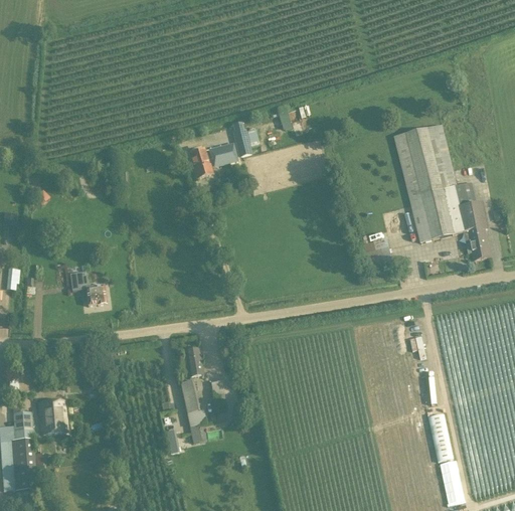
[(245,130),(245,127),(243,128),(241,123),(232,125),(233,130),(232,131),(237,149),(238,155),(251,152),(249,145),(259,143),(254,127),(245,130)]
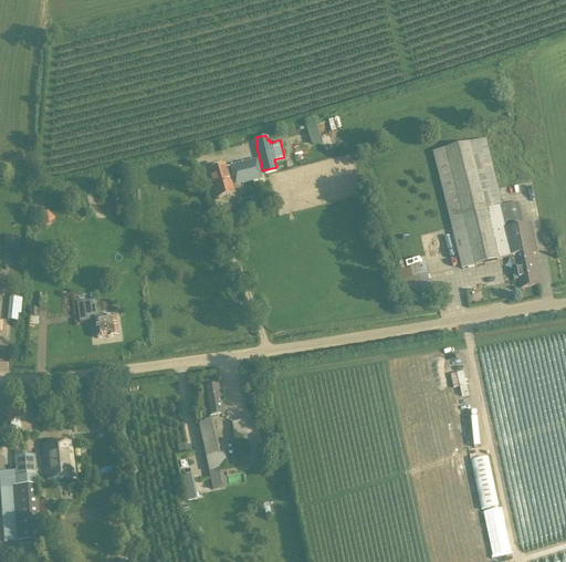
[(486,136),(432,149),(462,267),(515,253),(516,260),(524,259),(526,268),(535,266),(532,250),(532,247),(535,246),(530,220),(523,221),(519,198),(502,203),(486,136)]
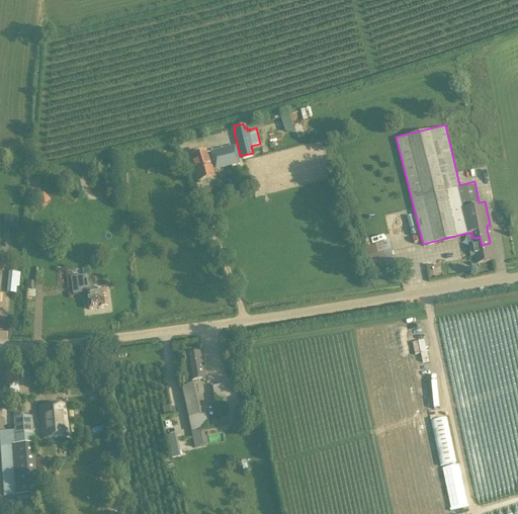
[(209,149),(214,167),(239,161),(234,143),(209,149)]
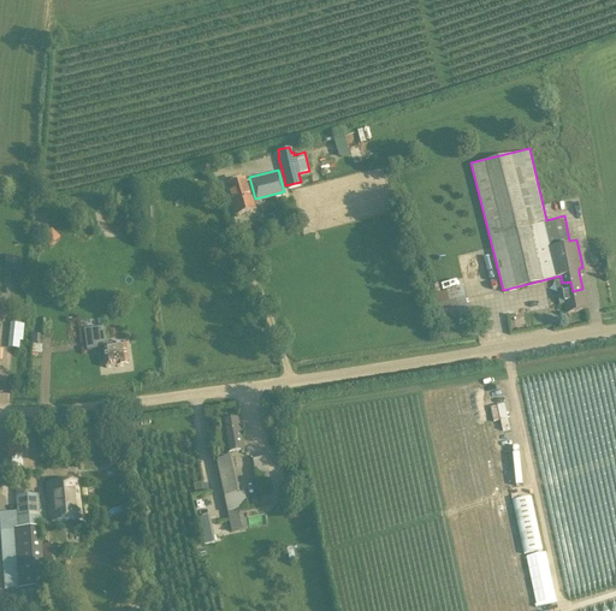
[(249,196),(244,178),(226,183),(236,212),(254,206),(250,195),(249,196)]
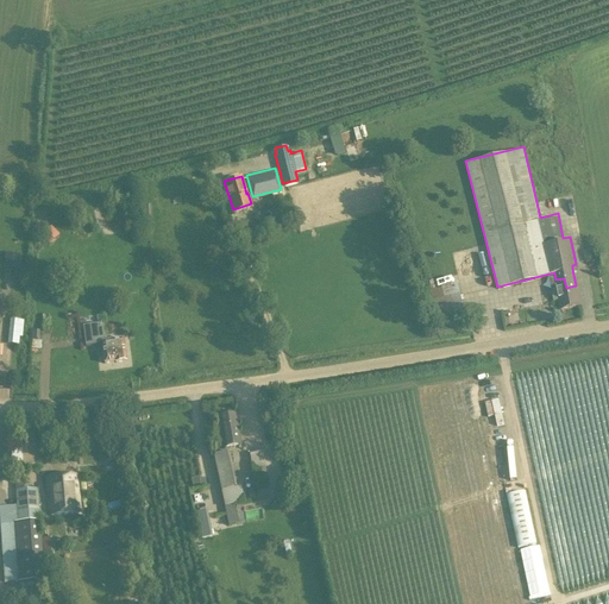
[(51,220),(41,230),(49,239),(60,230),(51,220)]
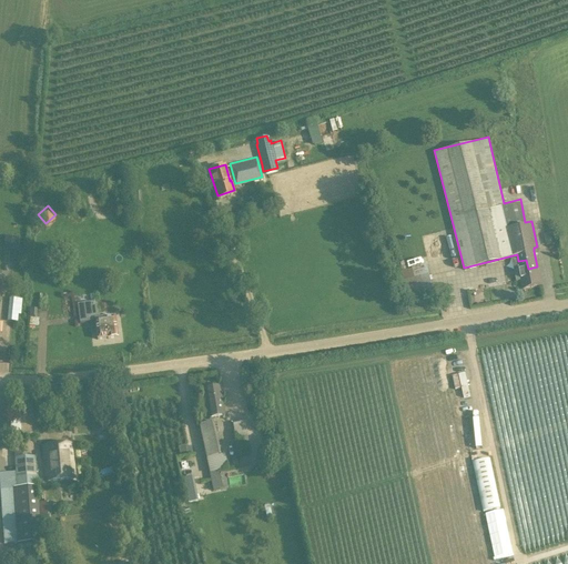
[(450,249),(452,255),(457,254),(453,224),(445,225),(446,235),(438,237),(440,250),(450,249)]
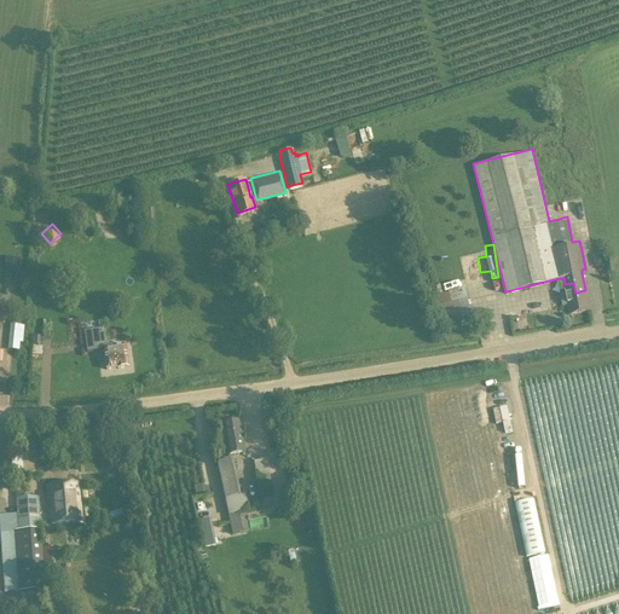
[(21,268),(21,253),(4,253),(3,268),(21,268)]
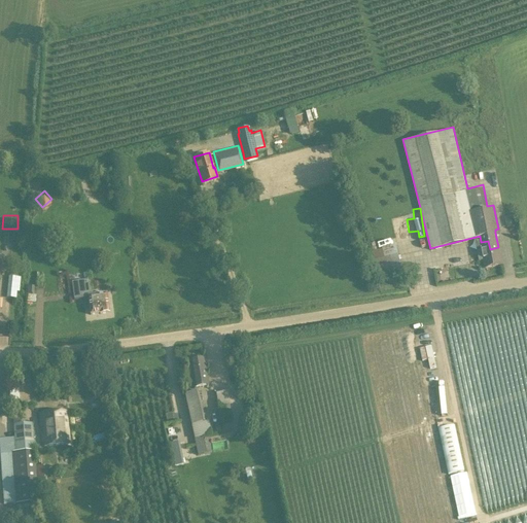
[(501,263),(498,247),(490,249),(488,241),(481,242),(482,250),(477,251),(479,258),(484,257),(485,266),(501,263)]
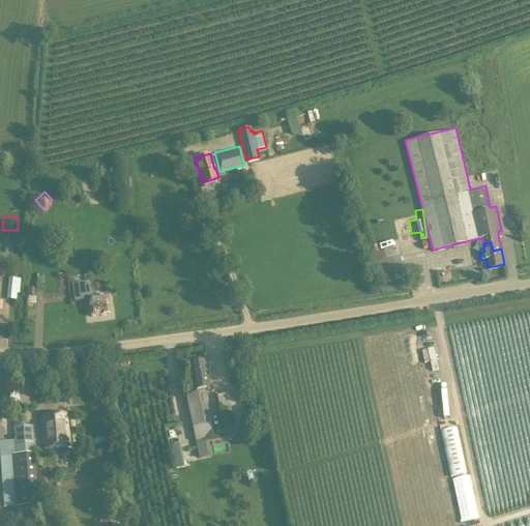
[(404,267),(399,243),(374,247),(379,272),(404,267)]
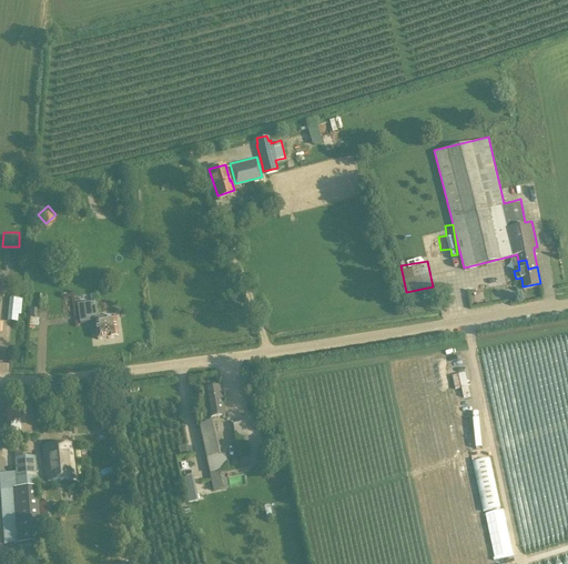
[(78,295),(78,298),(63,299),(67,316),(94,313),(93,304),(91,304),(90,294),(78,295)]
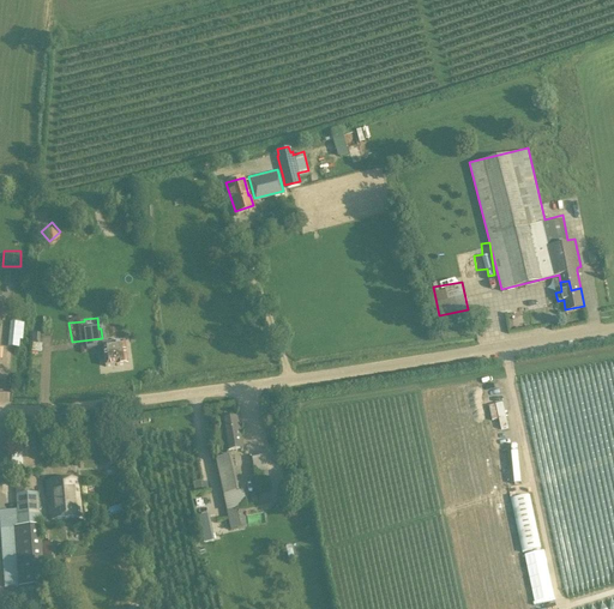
[(126,361),(124,338),(102,342),(104,363),(115,362),(116,362),(126,361)]
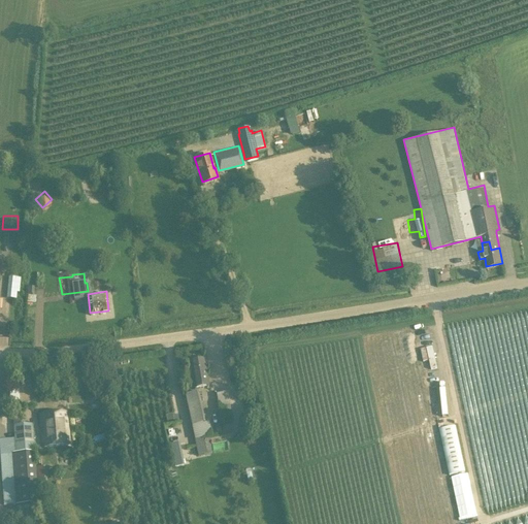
[(420,346),(426,367),(438,364),(432,342),(420,346)]
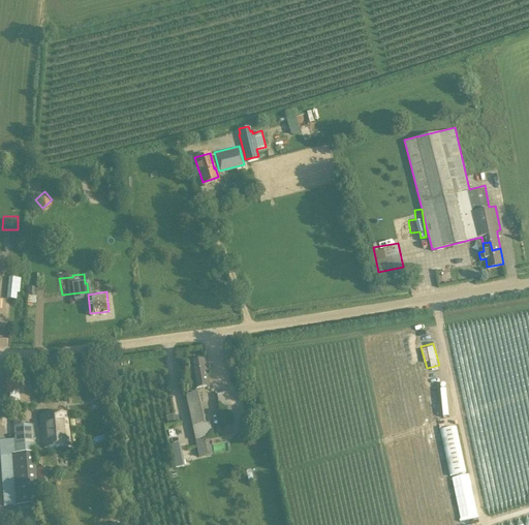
[(204,359),(190,361),(194,387),(208,383),(204,359)]
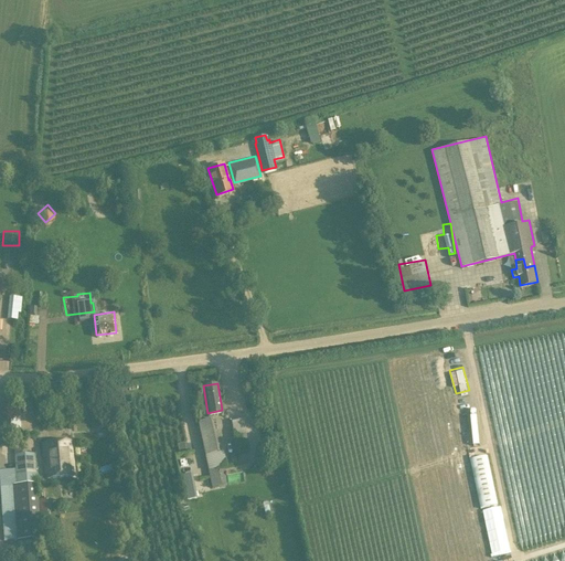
[(219,450),(212,416),(196,420),(204,454),(208,468),(226,464),(223,448),(219,450)]
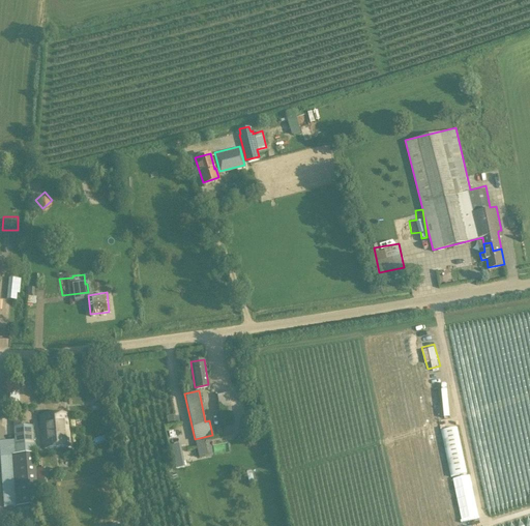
[(233,420),(228,391),(216,392),(222,421),(233,420)]
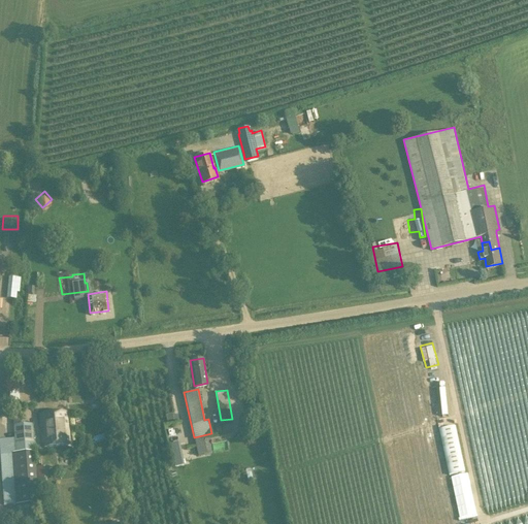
[(240,397),(230,399),(234,426),(244,424),(240,397)]
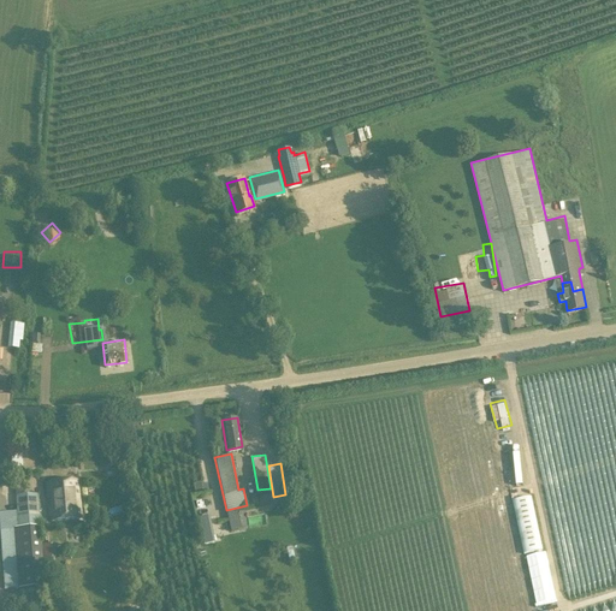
[(13,476),(16,498),(4,499),(5,509),(0,509),(0,533),(4,585),(34,583),(36,601),(47,601),(46,582),(45,582),(37,491),(23,492),(22,473),(13,476)]
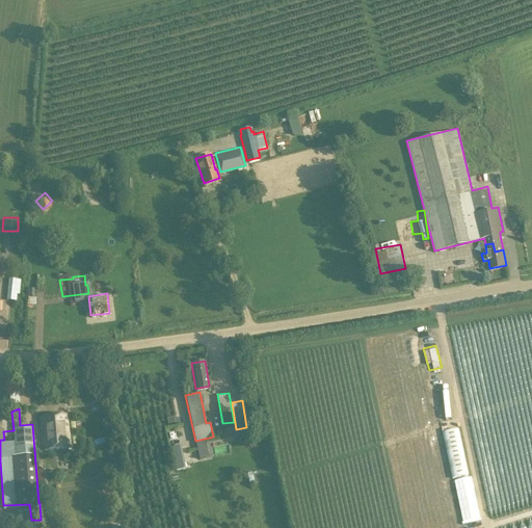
[(43,447),(69,445),(65,412),(40,414),(43,447)]
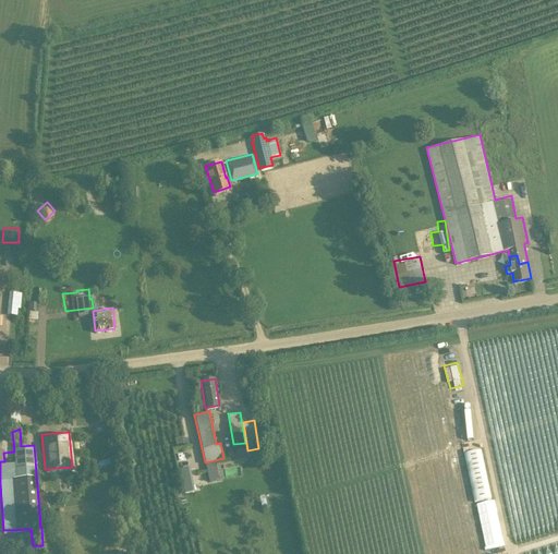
[(481,447),(464,450),(474,500),(492,495),(481,447)]
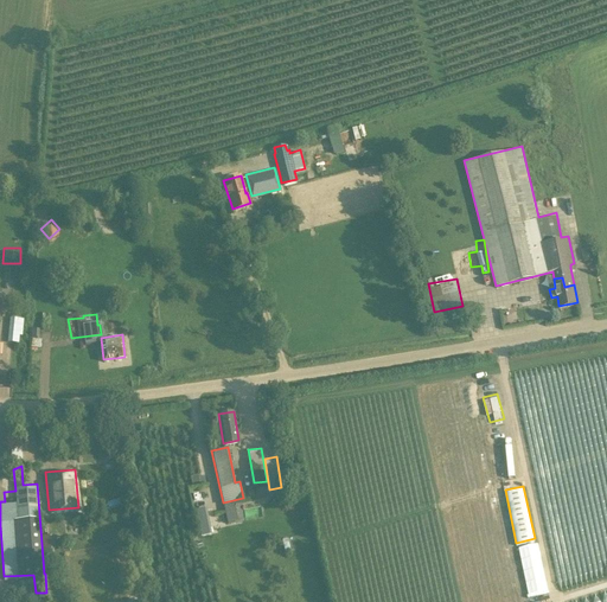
[(210,531),(205,505),(196,507),(202,533),(210,531)]
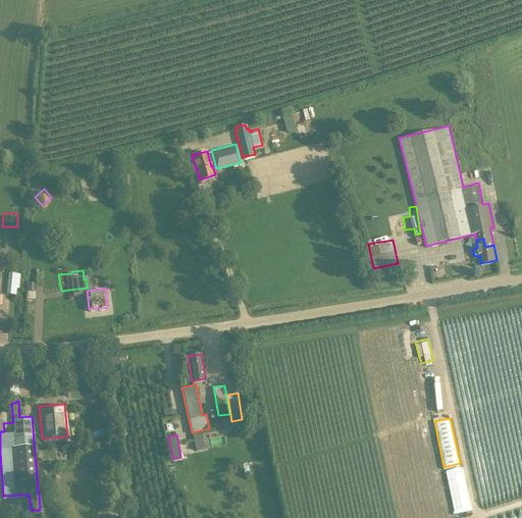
[(41,482),(42,490),(51,489),(50,481),(41,482)]
